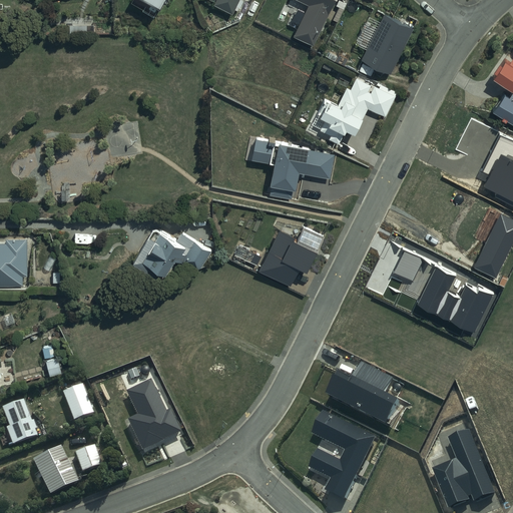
[(216,0),(215,2),(233,11),(238,0),(216,0)]
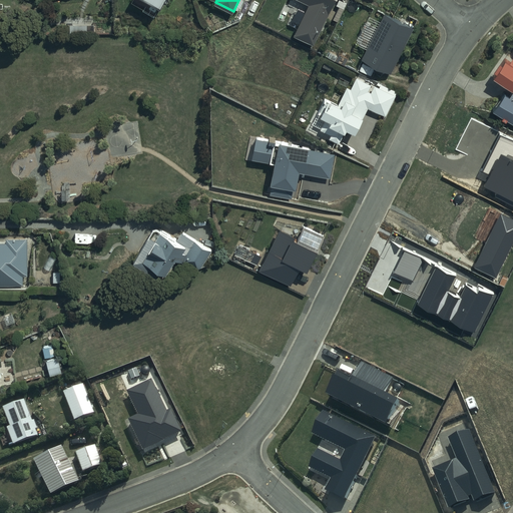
[(304,0),(309,3),(295,33),(314,42),(334,0),(304,0)]
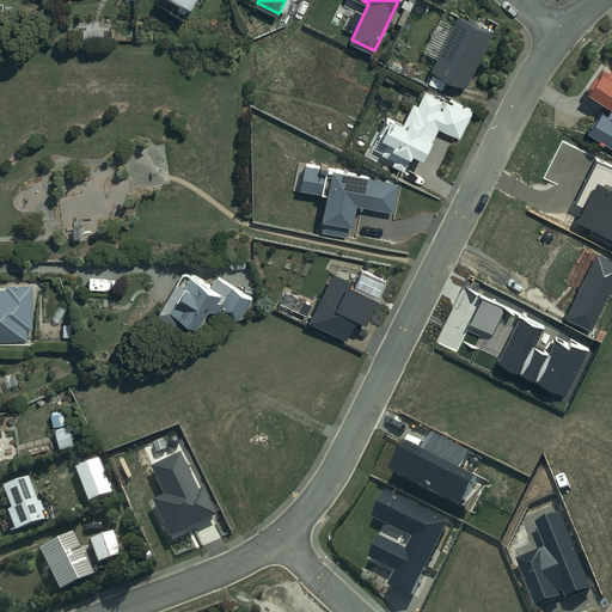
[(459,13),(432,68),(467,85),(494,30),(459,13)]
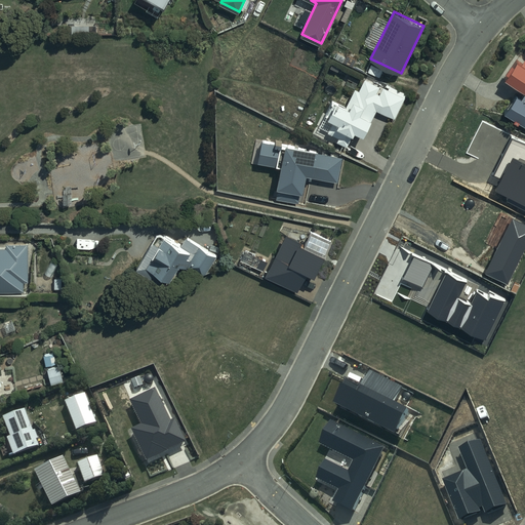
[(521,97),(517,94),(506,113),(515,119),(514,121),(518,124),(520,121),(524,124),(524,62),(516,55),(506,72),(509,74),(506,79),(524,91),(521,97)]
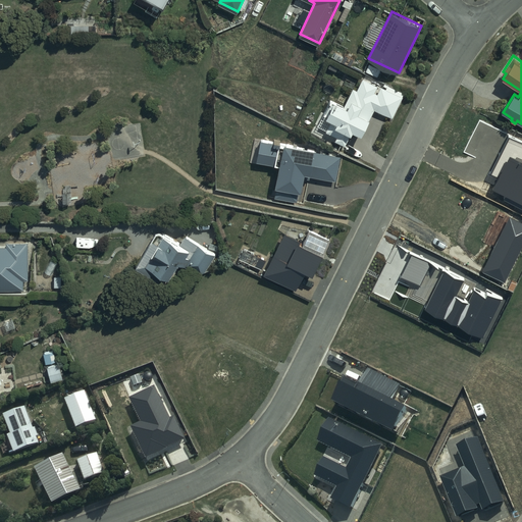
[(330,100),(322,116),(327,118),(325,121),(330,123),(325,133),(336,138),(334,142),(344,147),(347,141),(352,144),(356,136),(361,138),(369,122),(368,122),(374,110),(392,118),(403,95),(386,87),(387,86),(365,74),(356,91),(352,89),(344,106),(330,100)]
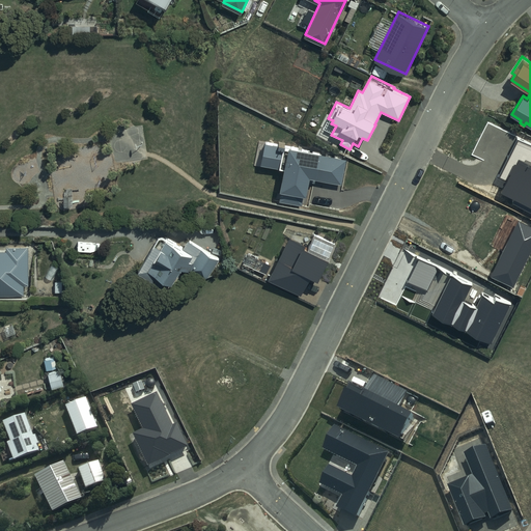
[(289,233),(268,278),(301,294),(311,274),(317,277),(335,242),(315,232),(310,243),(289,233)]
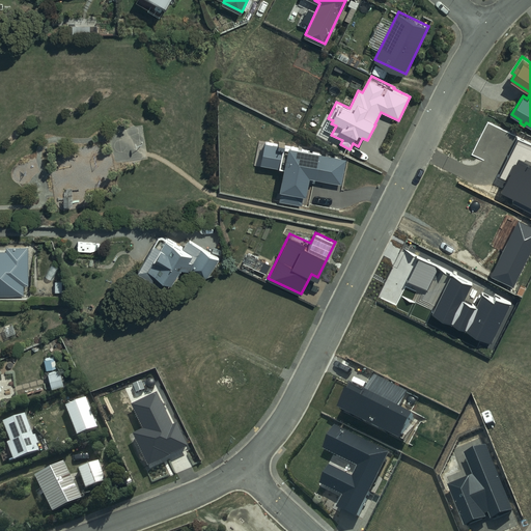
[(168,241),(161,236),(140,271),(171,289),(184,268),(207,282),(222,258),(189,239),(185,247),(169,238),(168,241)]
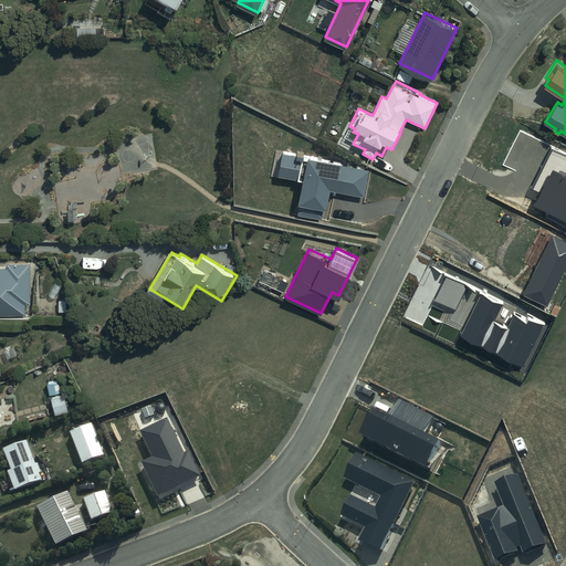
[(0,312),(27,313),(27,303),(31,303),(31,262),(8,262),(8,266),(0,266),(0,312)]
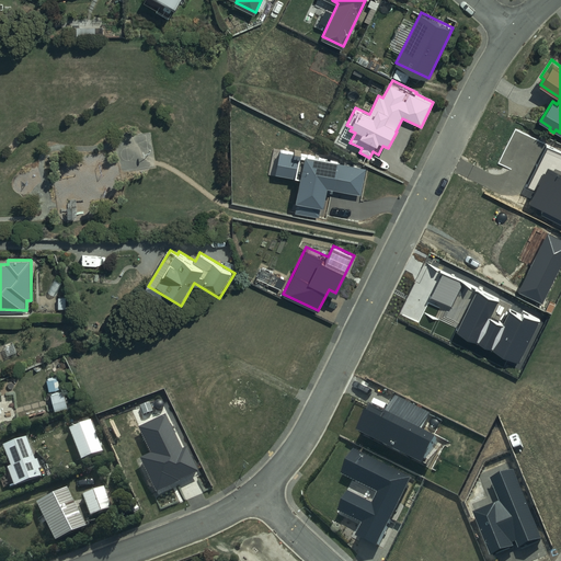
[(64,393),(52,397),(56,412),(68,408),(64,393)]
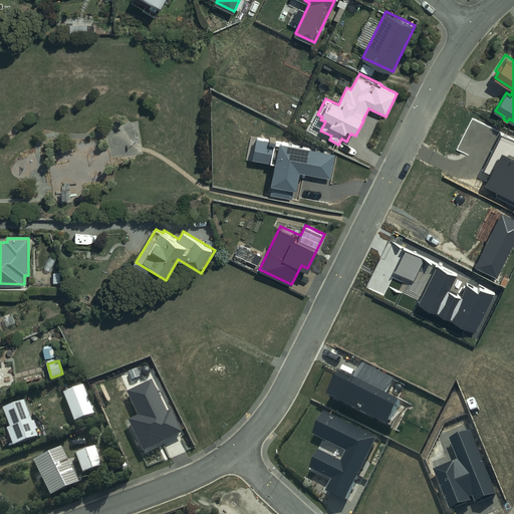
[(83,391),(63,398),(74,427),(94,420),(83,391)]
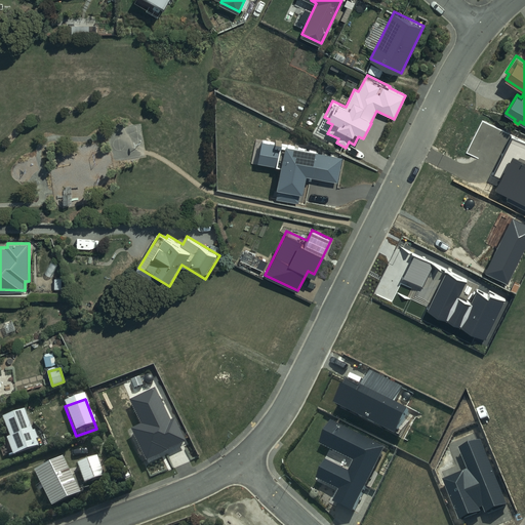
[(25,412),(3,420),(11,440),(8,442),(14,459),(40,449),(37,443),(39,442),(36,433),(34,434),(25,412)]
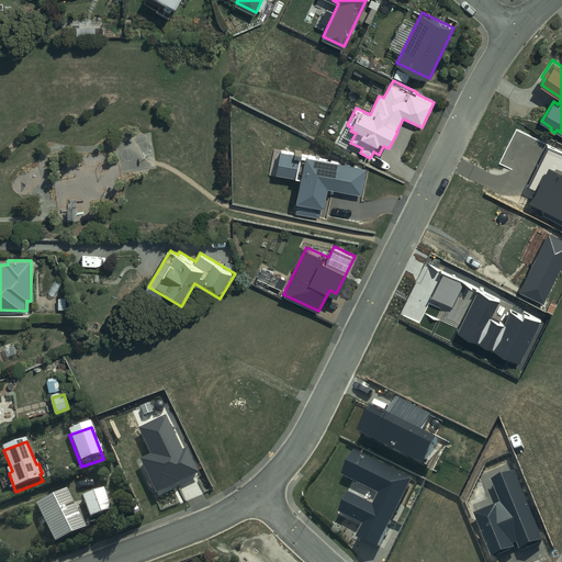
[(104,492),(82,499),(90,521),(112,513),(104,492)]
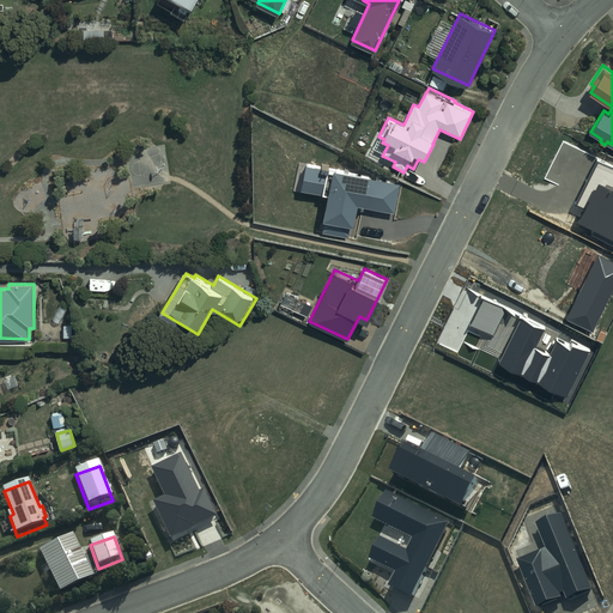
[(91,576),(99,572),(90,554),(84,558),(74,540),(41,557),(61,600),(95,583),(91,576)]
